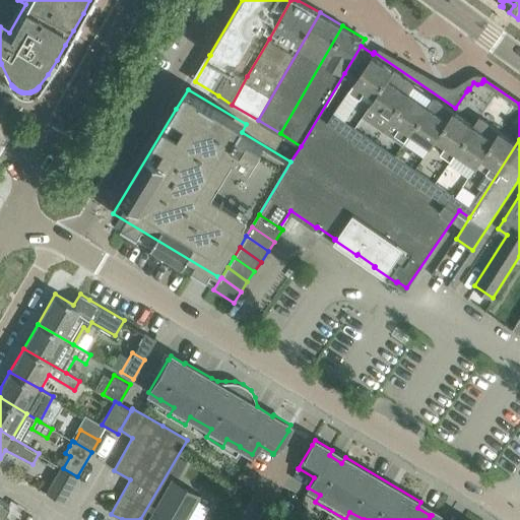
[(63,468),(49,493),(63,501),(77,476),(63,468)]
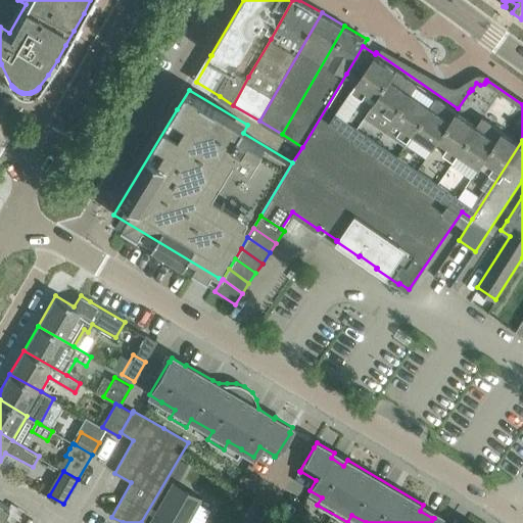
[(173,481),(148,522),(186,522),(198,503),(201,497),(173,481)]
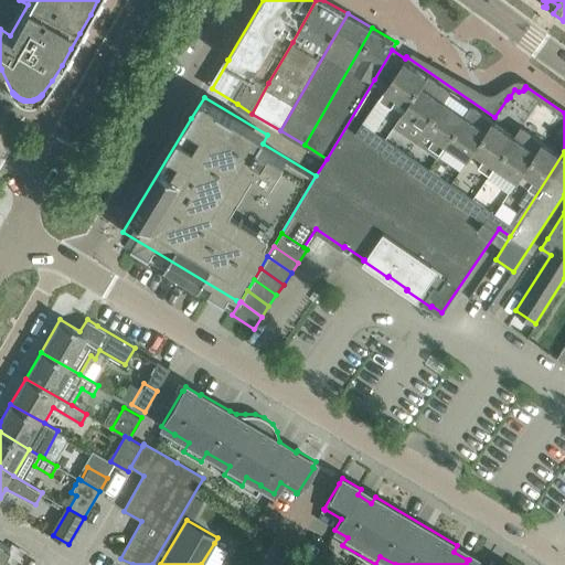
[(0,564),(10,547),(0,541),(0,564)]
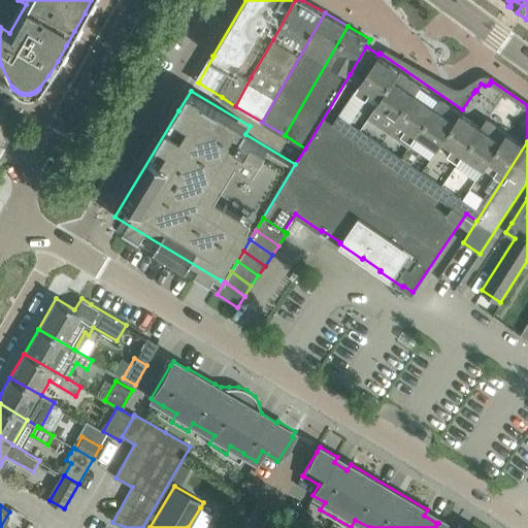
[(299,527),(308,527),(312,524),(300,517),(295,525),(299,527)]
